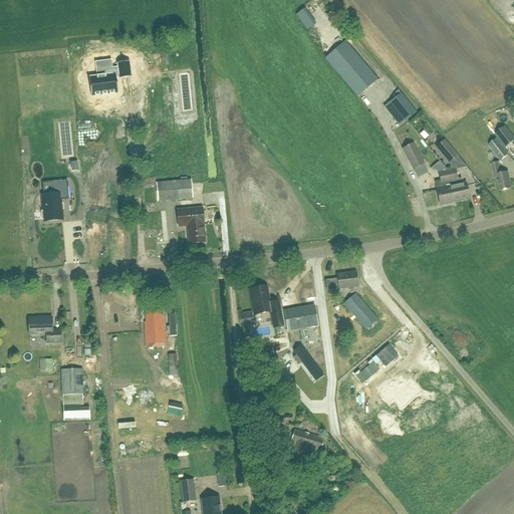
[(356,96),(376,79),(344,42),(324,59),(356,96)]
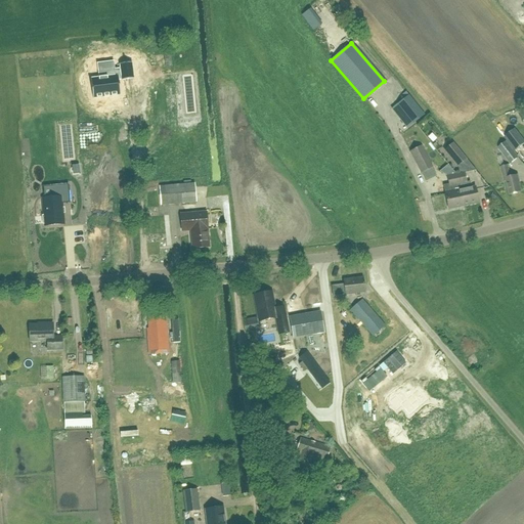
[(98,73),(90,74),(92,93),(120,90),(118,75),(121,74),(121,75),(133,74),(131,57),(119,59),(120,63),(97,67),(98,73)]
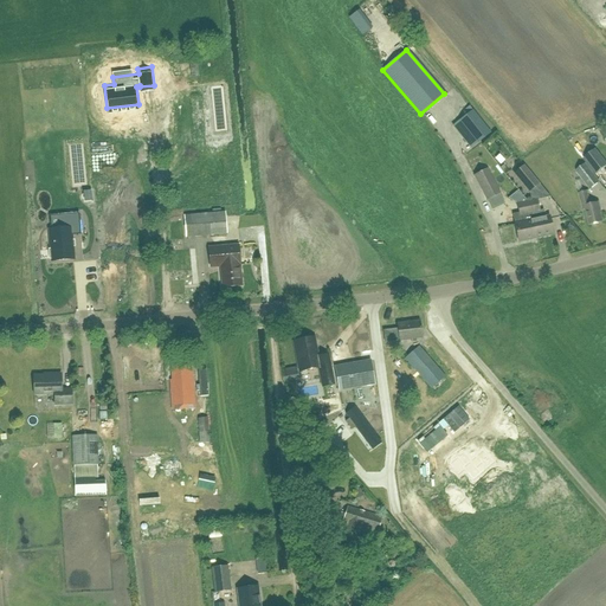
[(478,142),(490,134),(472,111),(461,120),(478,142)]
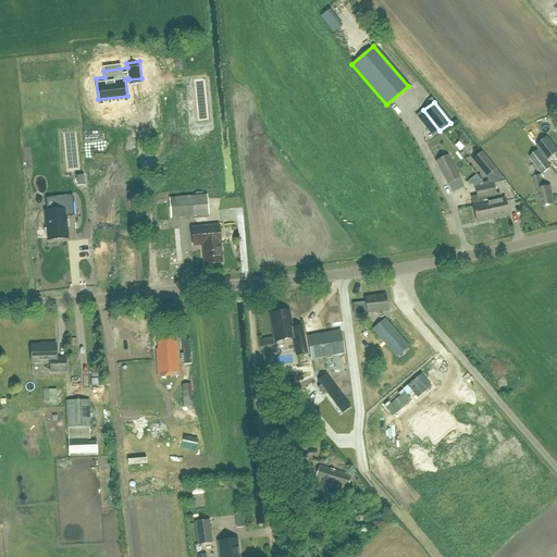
[(398,104),(395,108),(401,115),(406,112),(398,104)]
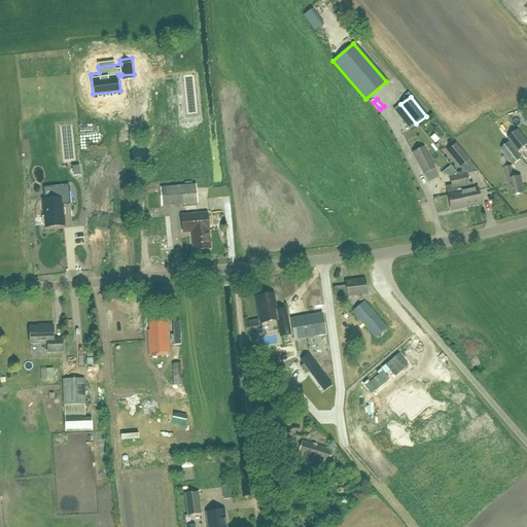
[(526,145),(526,142),(518,131),(506,139),(518,152),(526,145)]
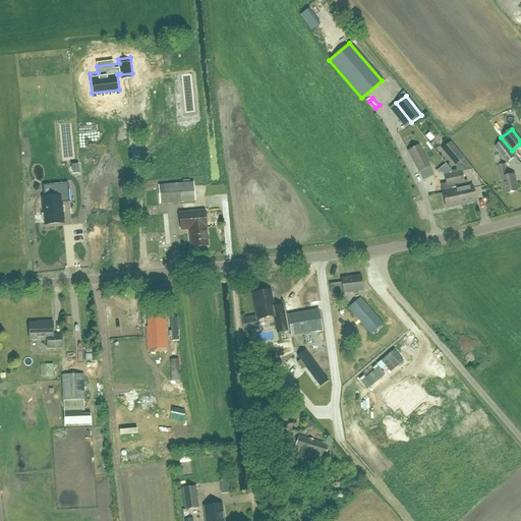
[(507,163),(515,157),(502,141),(494,148),(507,163)]
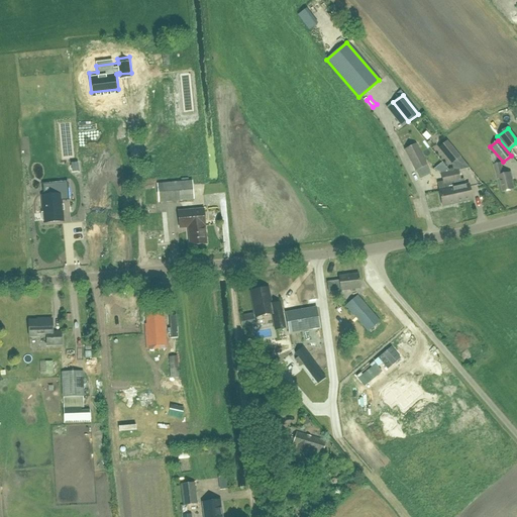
[(438,148),(450,165),(458,158),(445,142),(438,148)]
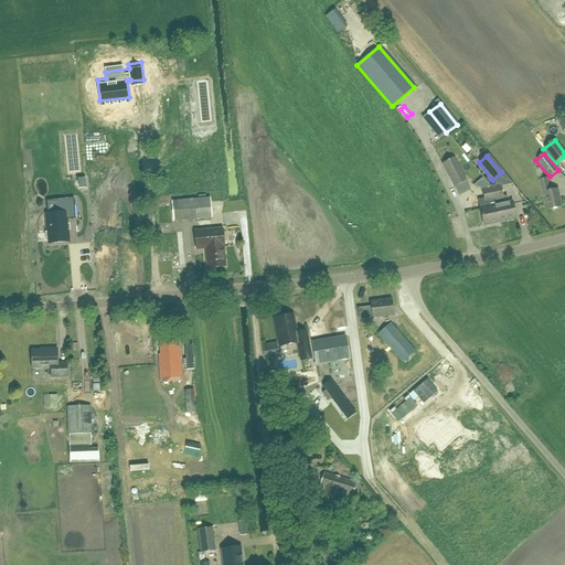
[(466,182),(454,159),(443,164),(455,188),(466,182)]
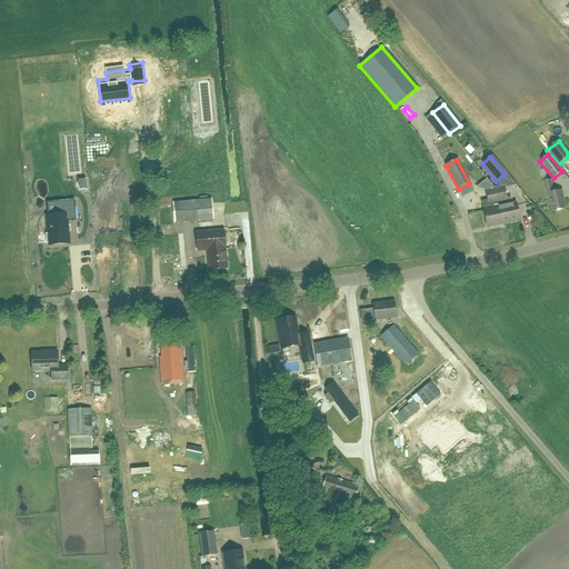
[(553,211),(566,208),(563,200),(565,200),(562,190),(555,192),(550,180),(542,182),(548,198),(550,198),(553,211)]
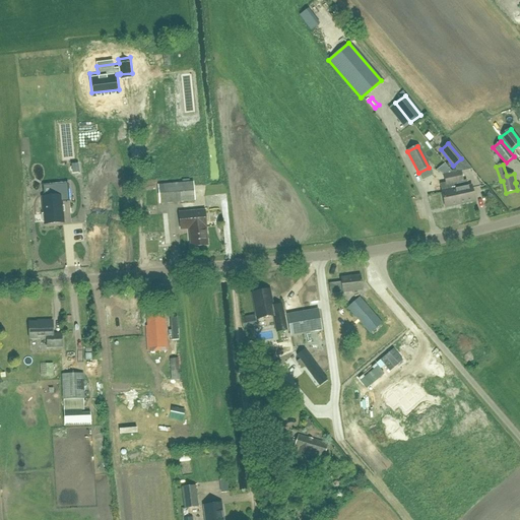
[(445,208),(460,205),(474,201),(471,186),(467,187),(466,181),(463,182),(461,172),(444,176),(446,184),(440,185),(445,208)]
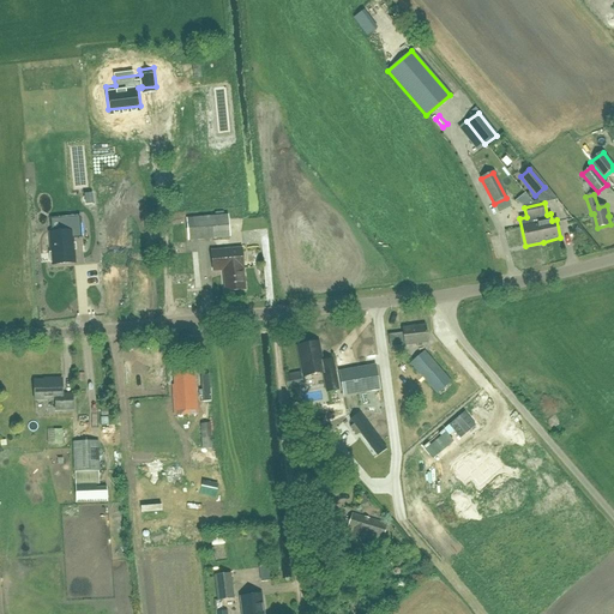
[(215,216),(209,216),(211,238),(229,236),(227,216),(224,216),(223,212),(215,214),(215,216)]
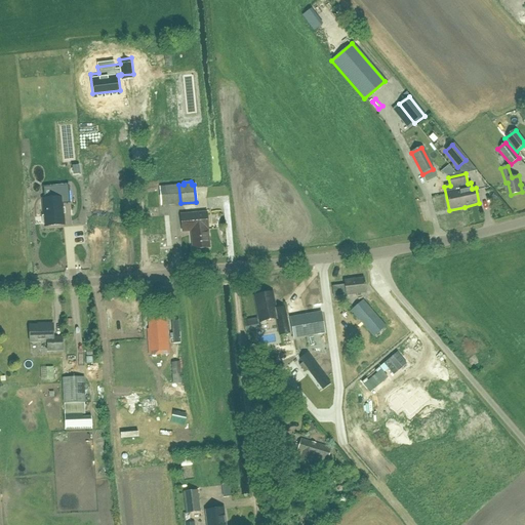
[(159,187),(160,205),(161,205),(180,203),(178,185),(159,187)]
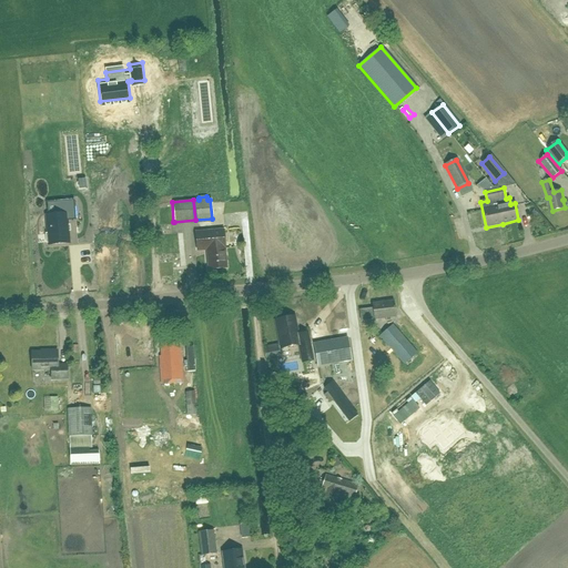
[(48,234),(46,235),(47,243),(49,243),(49,245),(69,244),(67,221),(75,221),(73,201),(54,202),(56,215),(47,216),(46,216),(48,234)]
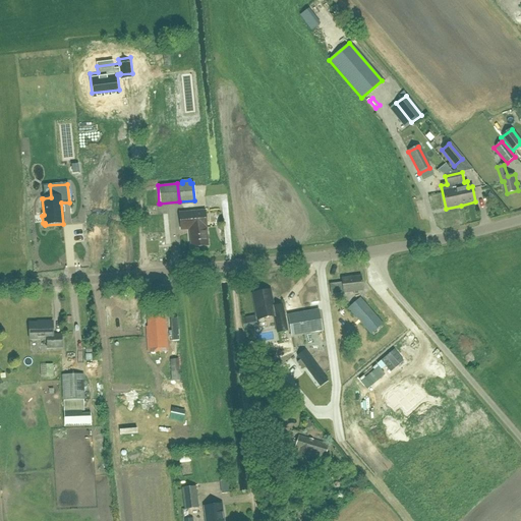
[(205,211),(195,212),(198,246),(208,245),(206,227),(205,219),(205,212),(205,211)]
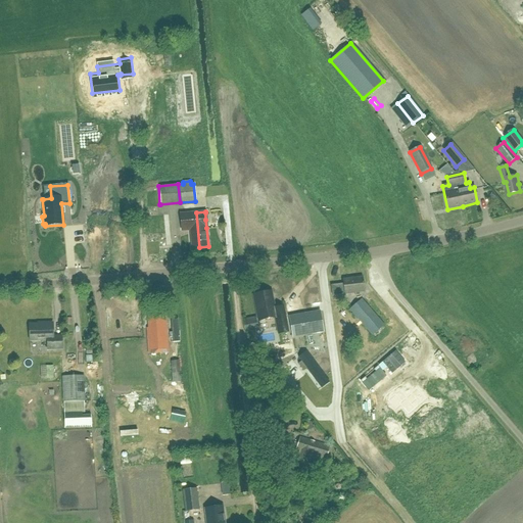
[(196,212),(179,214),(181,227),(181,232),(189,232),(190,248),(191,248),(199,247),(196,212)]
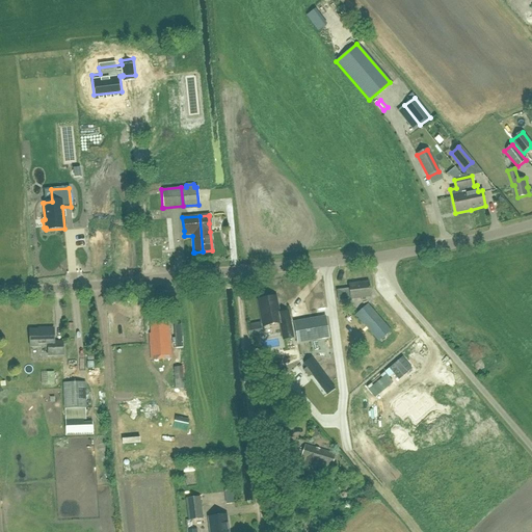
[(368,282),(348,285),(349,289),(336,291),(338,301),(370,297),(368,282)]
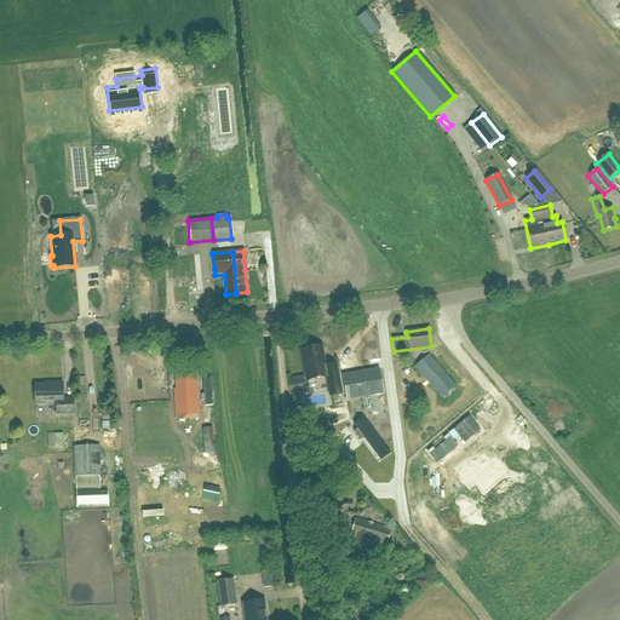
[(380,329),(344,340),(350,359),(385,348),(380,329)]
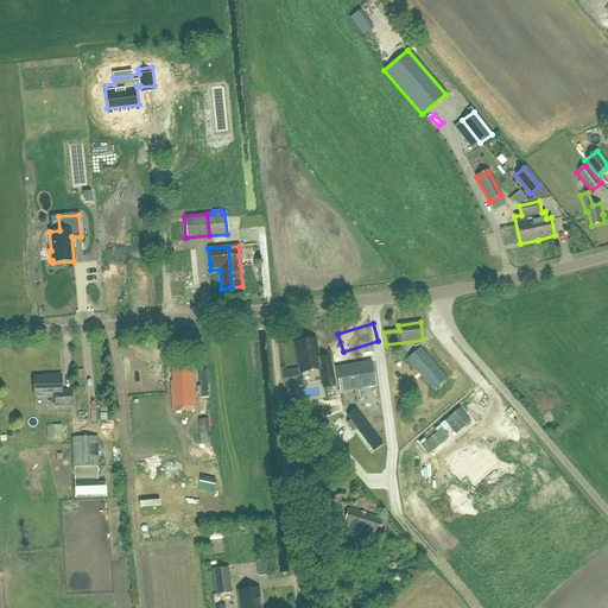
[(320,372),(331,369),(328,356),(318,359),(315,339),(295,343),(301,373),(320,369),(320,372)]
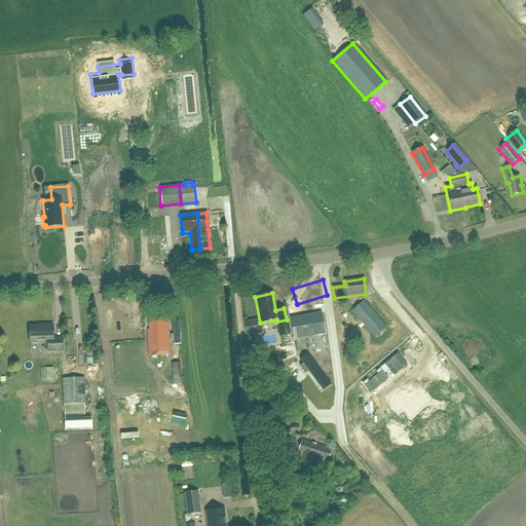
[(375,337),(386,327),(363,301),(351,311),(375,337)]
